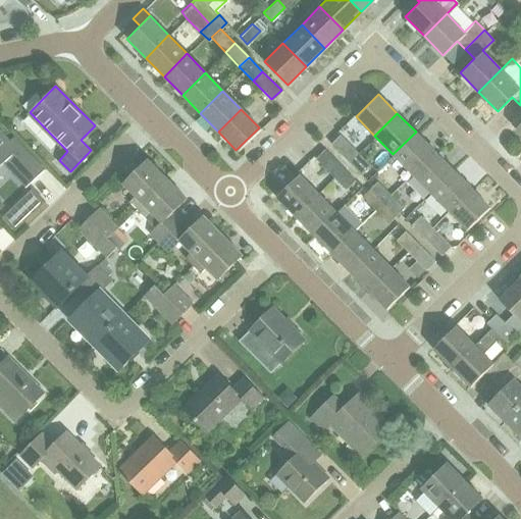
[(32,179),(42,169),(18,145),(15,148),(0,132),(0,163),(9,156),(32,179)]
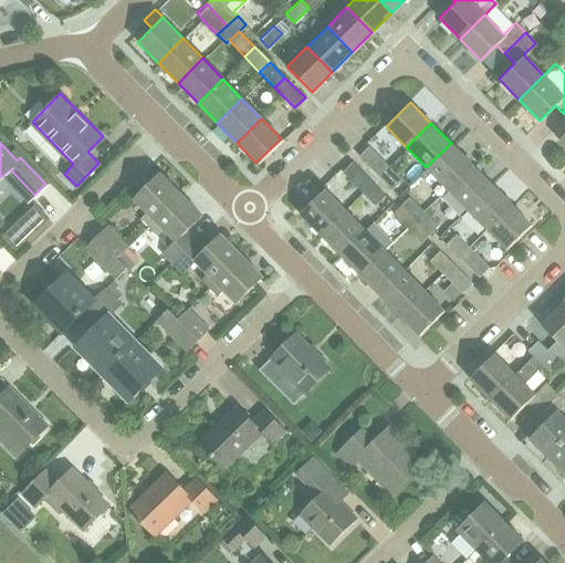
[(451,143),(426,167),(446,187),(471,162),(451,143)]
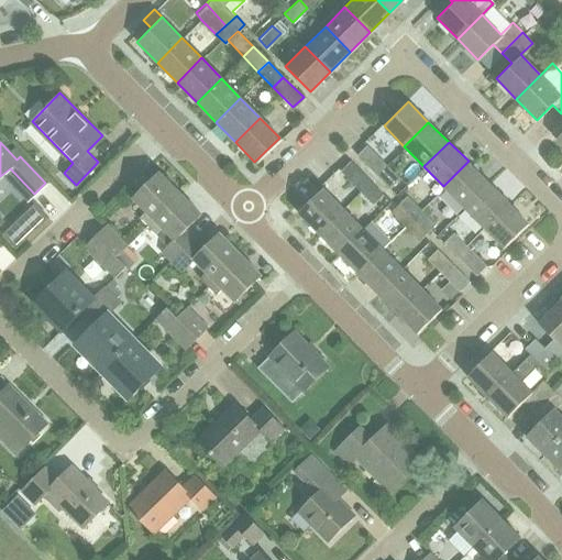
[(376,174),(386,164),(366,143),(355,153),(376,174)]
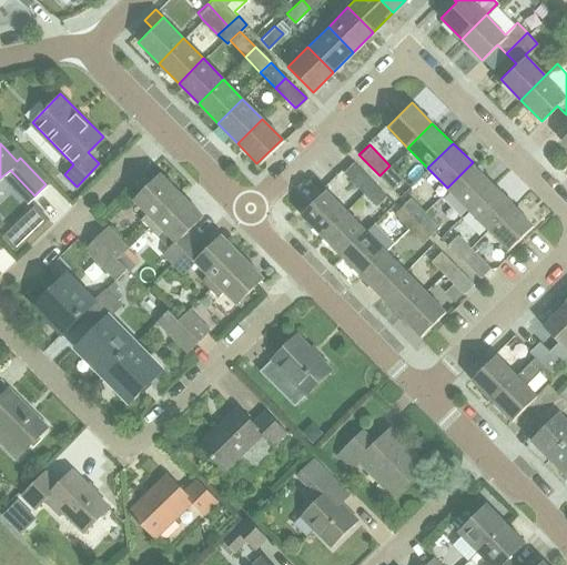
[(363,192),(373,182),(353,161),(343,171),(363,192)]
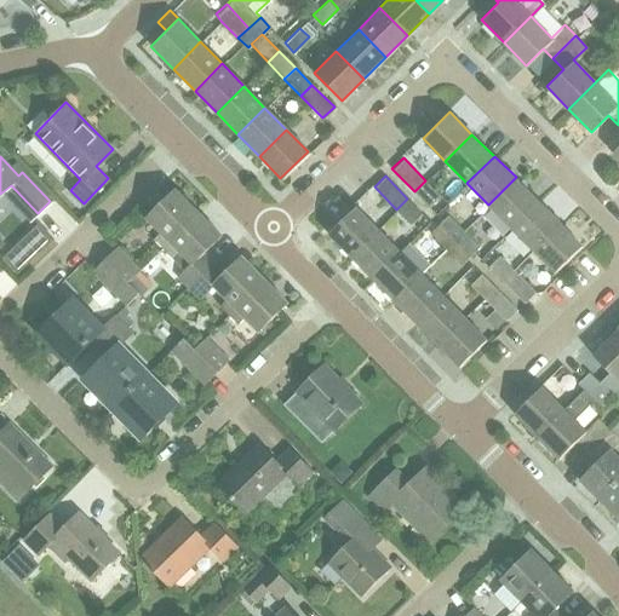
[(537,200),(516,177),(488,205),(510,226),(537,200)]
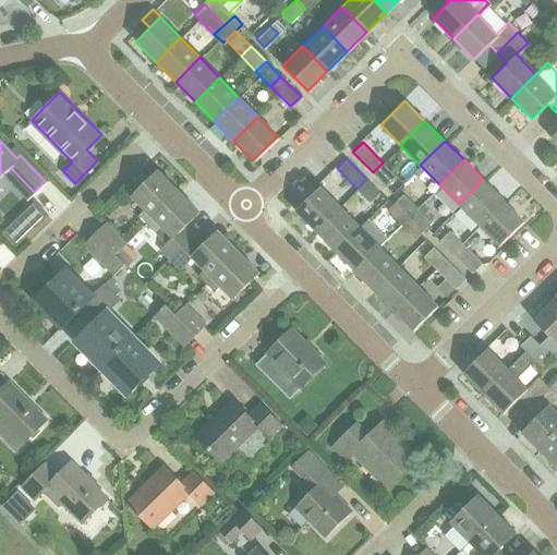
[(383,163),(373,172),(384,184),(395,175),(383,163)]
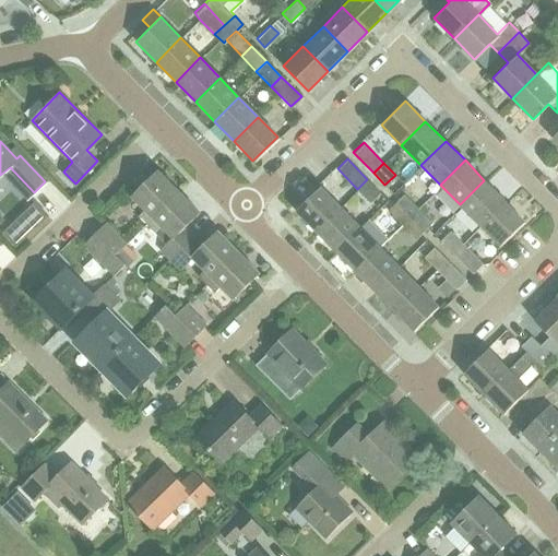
[(146,223),(179,190),(158,169),(132,196),(144,208),(138,214),(146,223)]
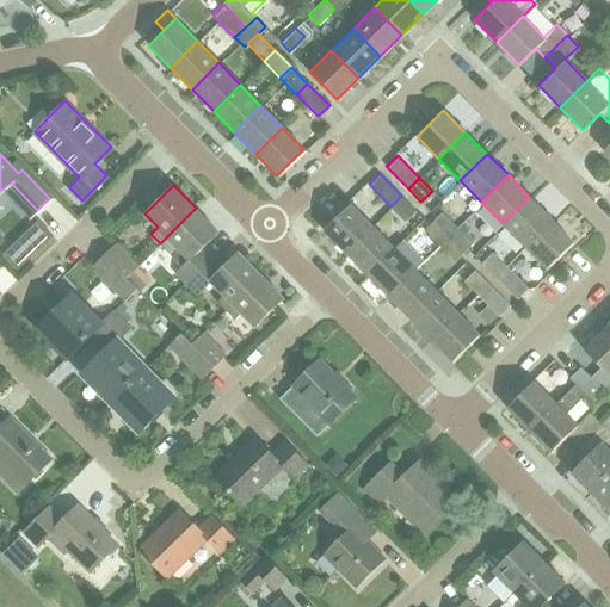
[(414,208),(401,196),(390,206),(404,220),(414,208)]
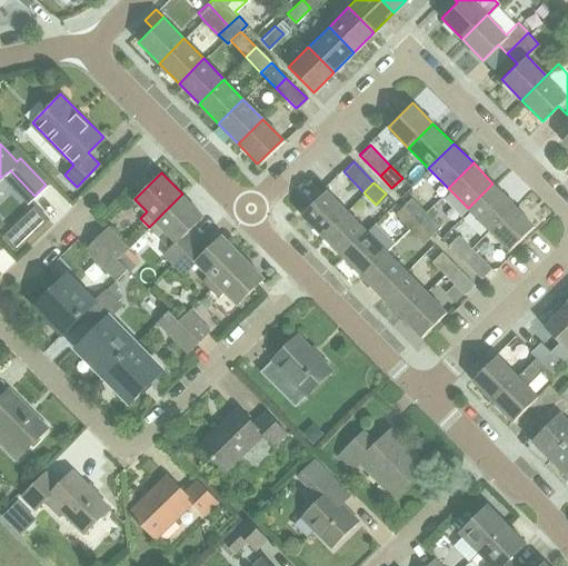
[(512,204),(492,184),(468,208),(488,229),(512,204)]
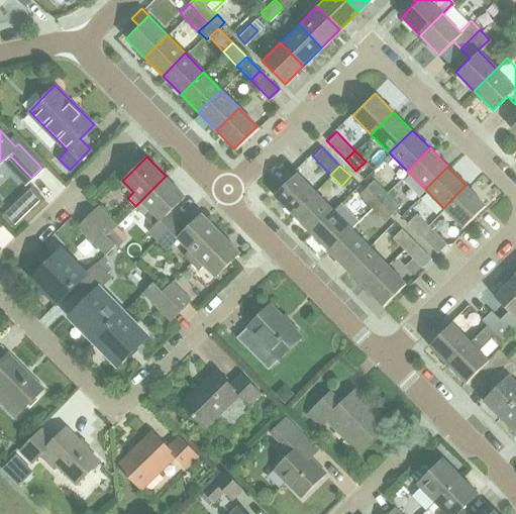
[(292,213),(314,190),(296,172),(274,194),(292,213)]
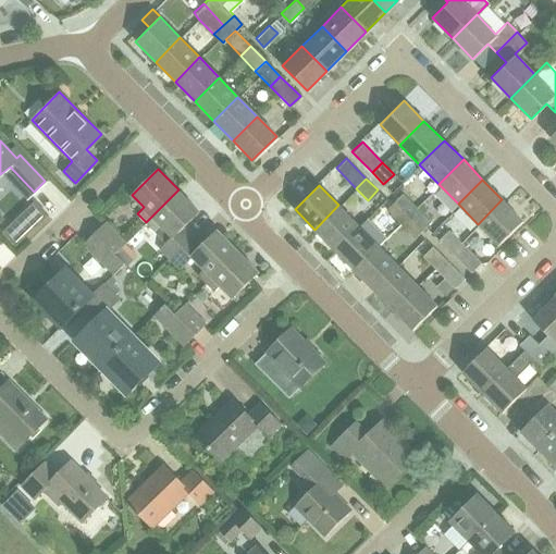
[(178,189),(146,222),(153,230),(165,242),(160,248),(170,258),(193,236),(183,225),(198,210),(178,189)]
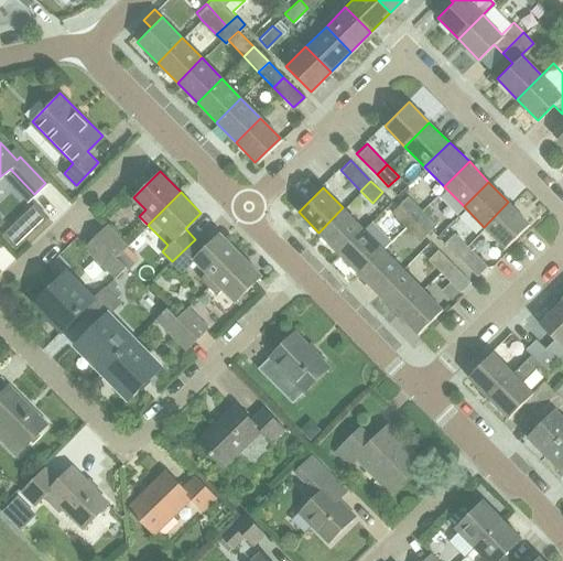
[(407,194),(399,203),(413,218),(421,209),(407,194)]
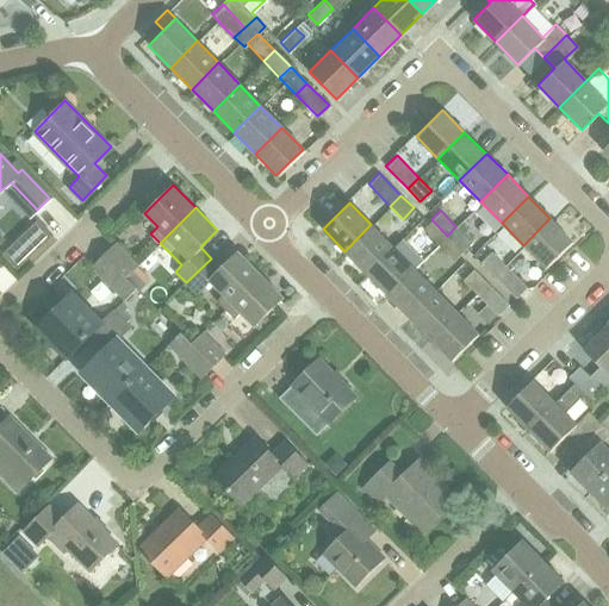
[(571,241),(550,218),(523,245),(545,267),(571,241)]
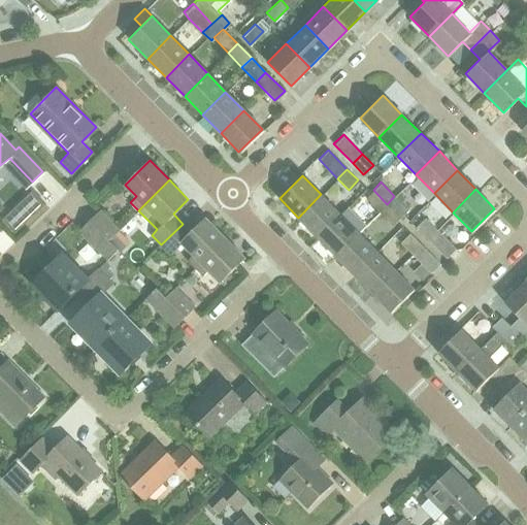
[(31,190),(0,220),(12,233),(43,203),(31,190)]
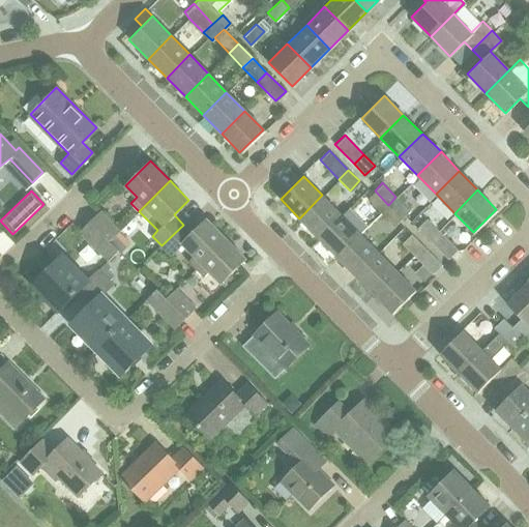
[(388,205),(375,191),(366,199),(380,212),(388,205)]
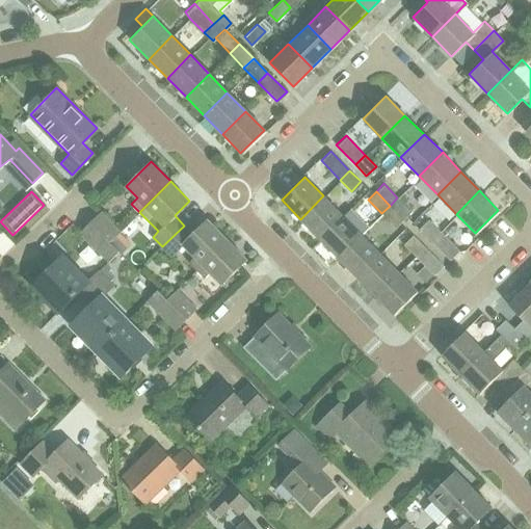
[(323,195),(300,219),(319,238),(342,215),(323,195)]
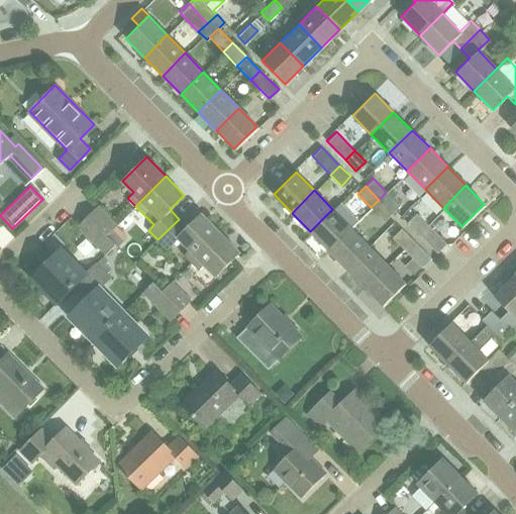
[(386,192),(379,200),(391,212),(399,204),(386,192)]
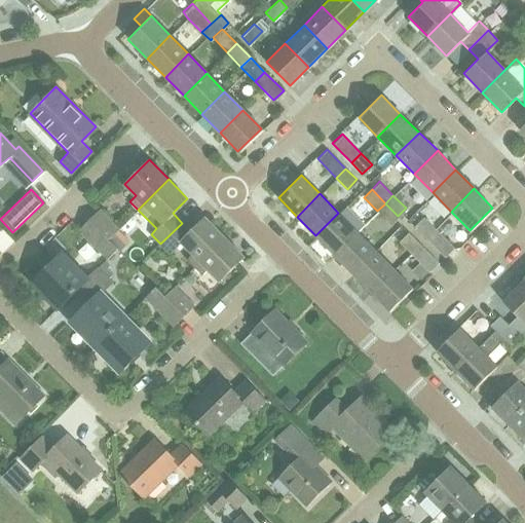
[(398,216),(385,203),(377,211),(389,224),(398,216)]
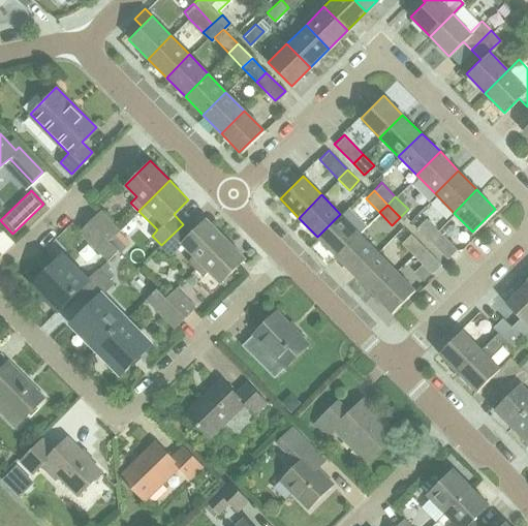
[(100,210),(89,220),(109,240),(119,229),(100,210)]
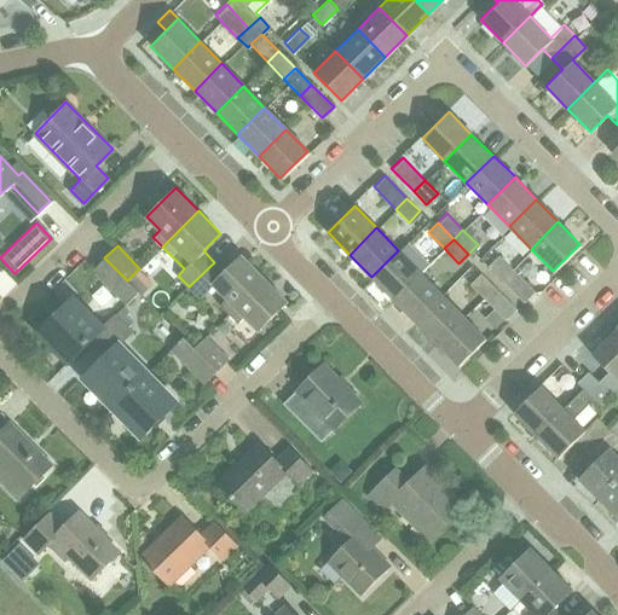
[(420,272),(398,250),(371,277),(393,297),(420,272)]
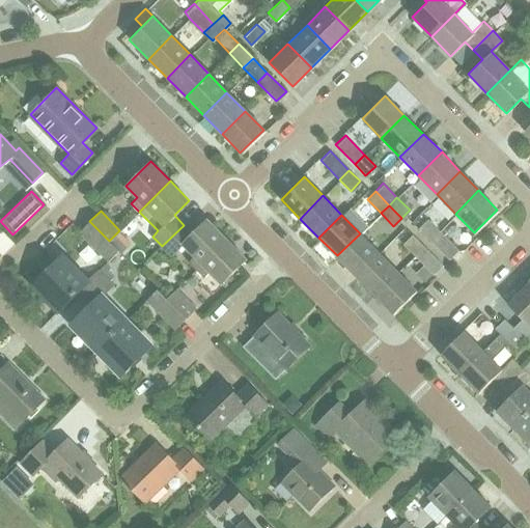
[(184,225),(162,246),(171,255),(183,244),(194,255),(188,261),(195,269),(226,239),(207,219),(192,233),(184,225)]
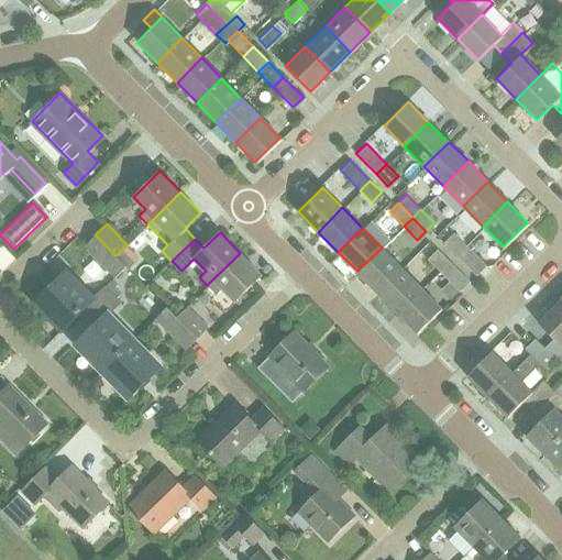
[(454,254),(465,244),(453,232),(442,242),(454,254)]
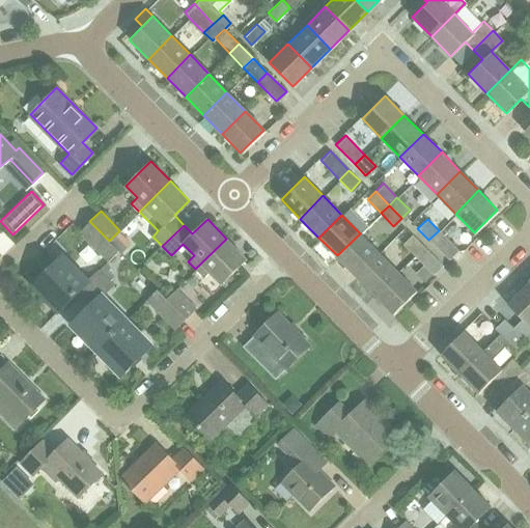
[(109,241),(89,221),(80,231),(108,260),(118,250),(109,241)]
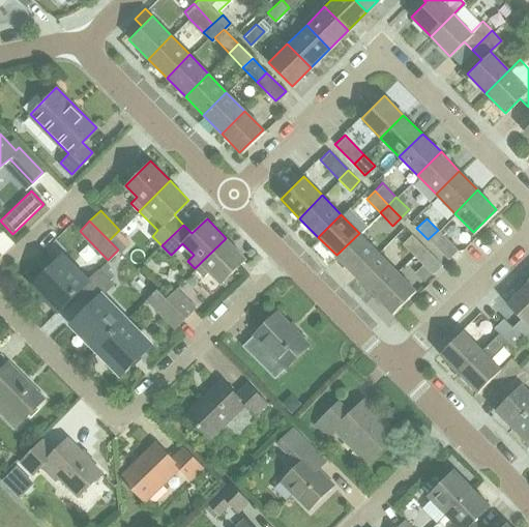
[(457,249),(438,230),(428,239),(447,258),(457,249)]
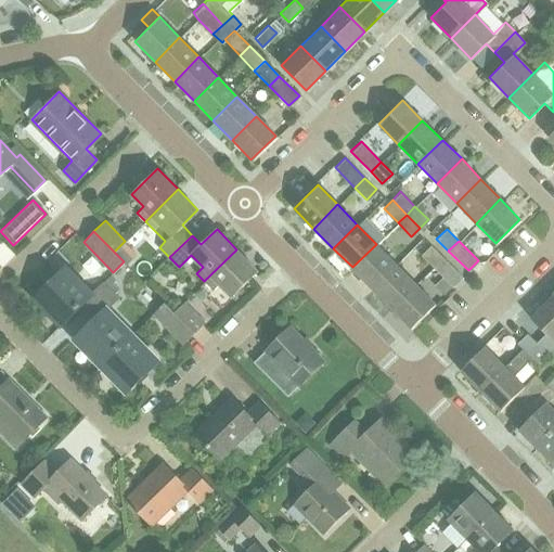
[(396,264),(376,244),(352,267),(372,286),(396,264)]
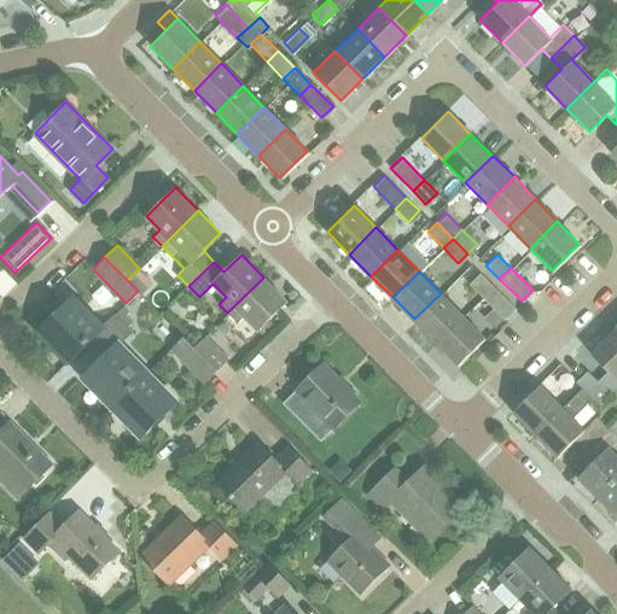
[(482,296),(493,285),(481,272),(469,284),(482,296)]
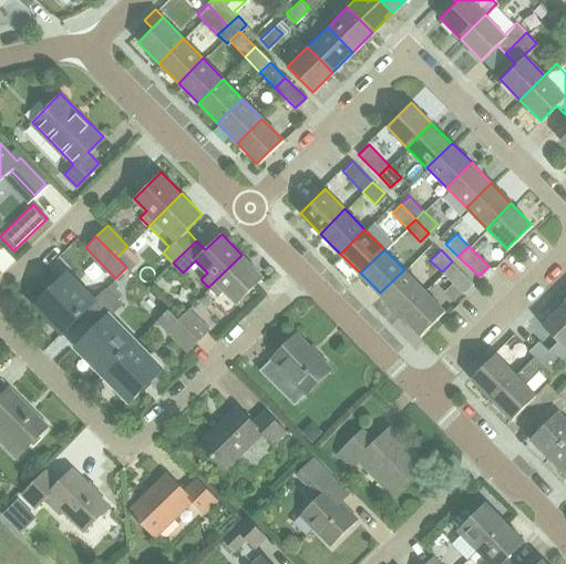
[(242,255),(208,287),(217,296),(223,289),(236,301),(263,276),(242,255)]
